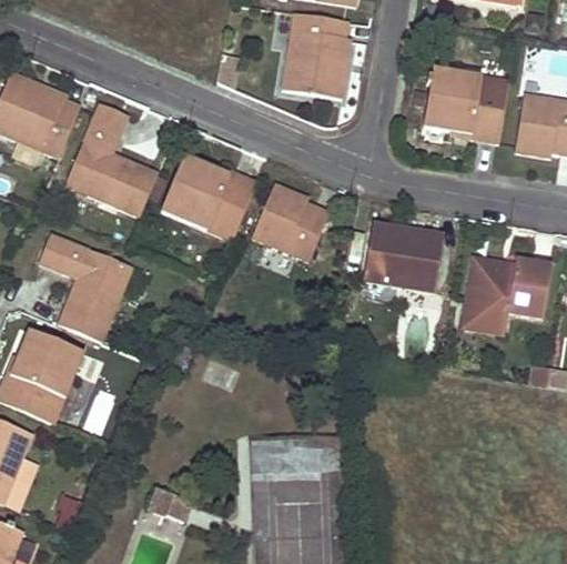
[(294,11),(282,89),(342,98),(346,66),(342,66),(346,38),(348,21),(294,11)]
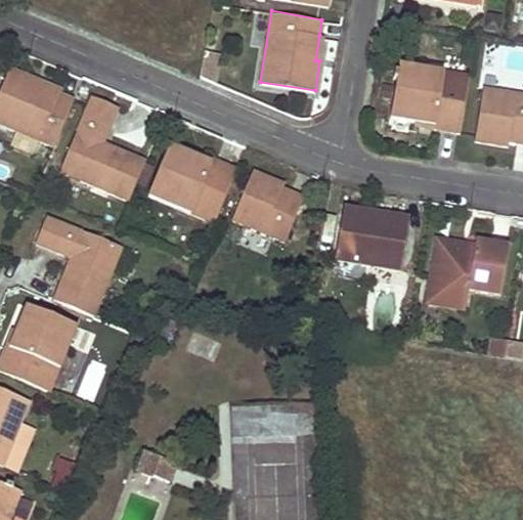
[(319,60),(323,35),(319,35),(315,60),(319,60)]
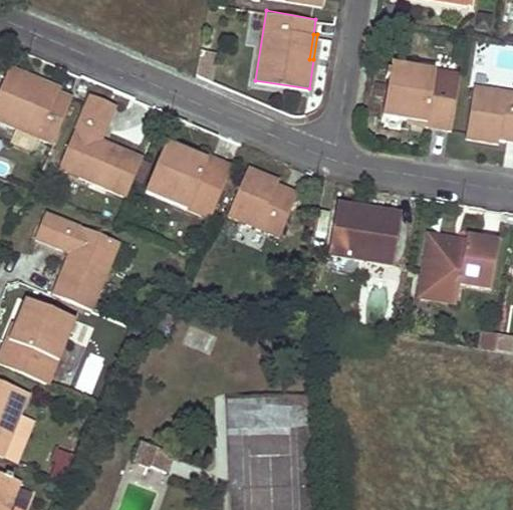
[(461,71),(392,60),(390,68),(387,68),(386,74),(389,75),(382,113),(408,117),(426,120),(426,124),(452,129),(461,71)]
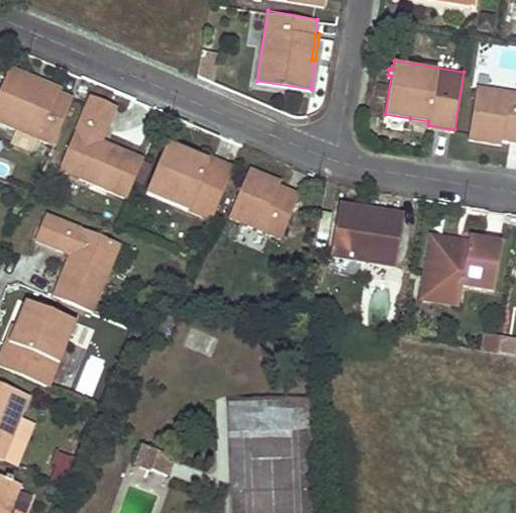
[(10,65),(0,89),(0,119),(54,142),(73,96),(59,90),(35,81),(37,76),(10,65)]
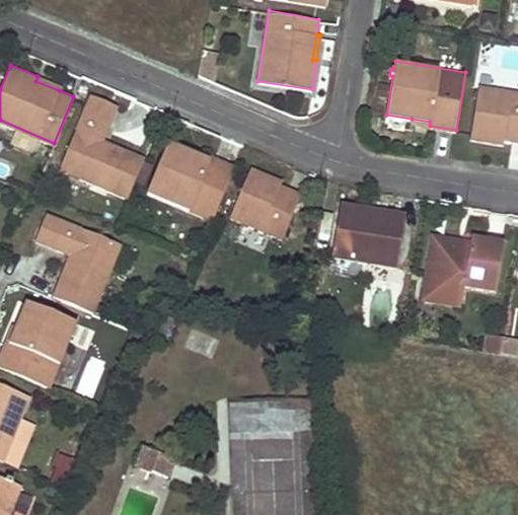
[(59,90),(61,86),(38,76),(35,81),(59,90)]
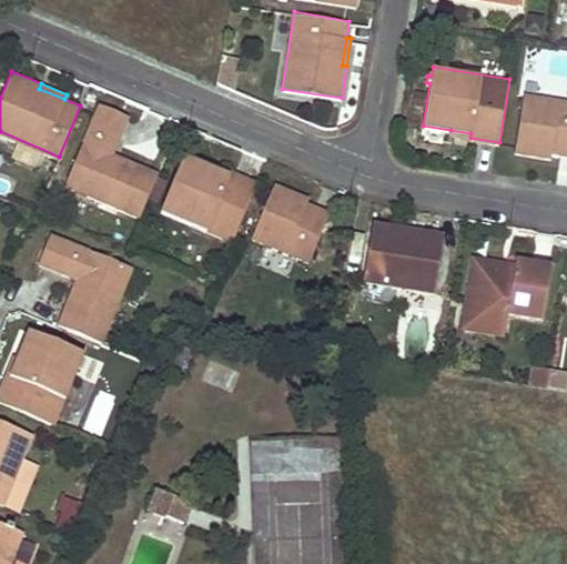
[(566,99),(524,92),(515,150),(552,157),(552,151),(566,153),(566,99)]
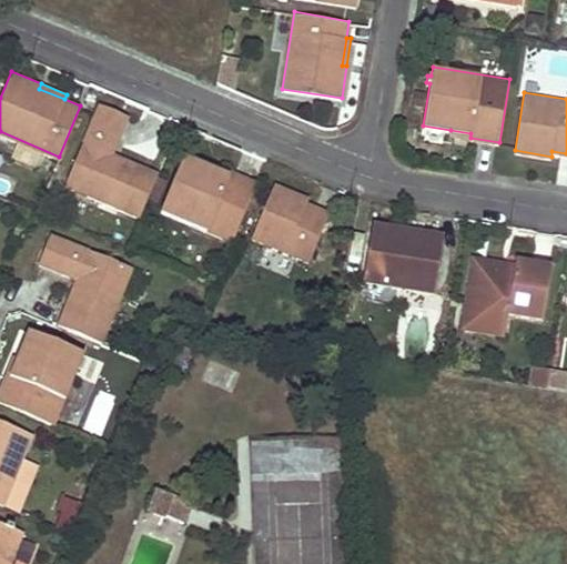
[(99,102),(66,184),(140,215),(159,172),(113,152),(129,114),(99,102)]
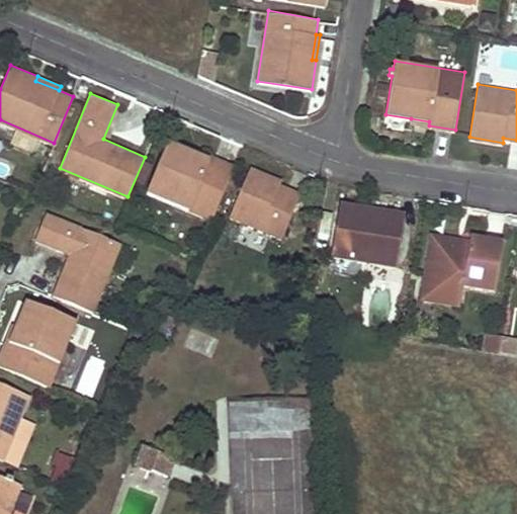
[(168,141),(147,190),(212,218),(235,165),(209,154),(208,158),(192,152),(168,141)]
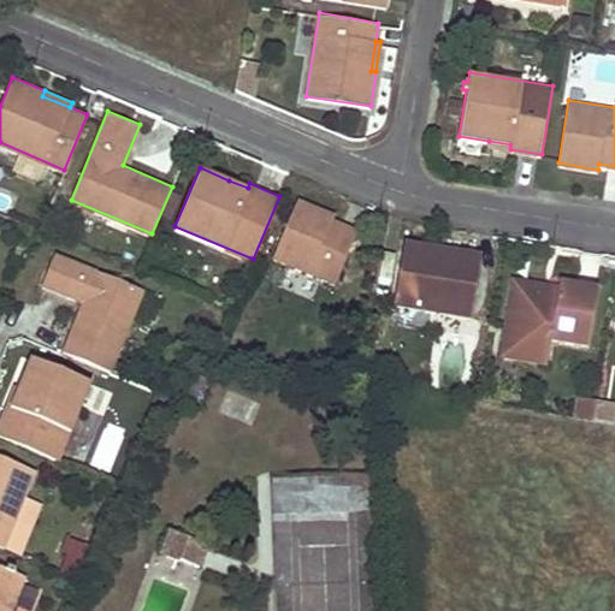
[(249,183),(231,176),(229,181),(248,188),(249,183)]
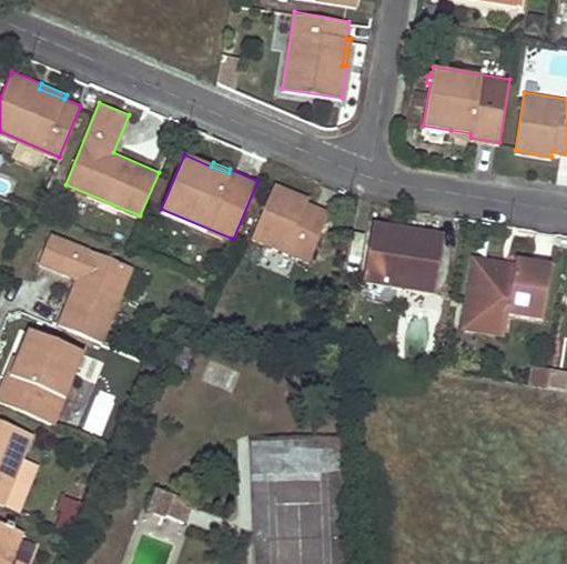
[(275,182),(252,235),(309,260),(330,211),(306,201),(310,197),(275,182)]
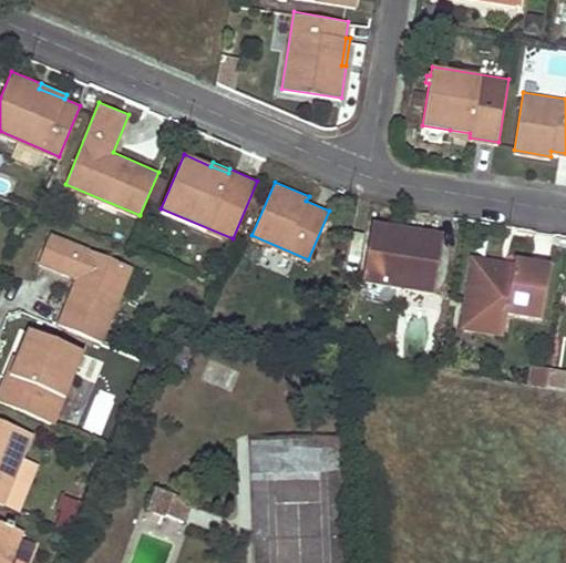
[(372,222),(363,278),(434,289),(443,234),(372,222)]
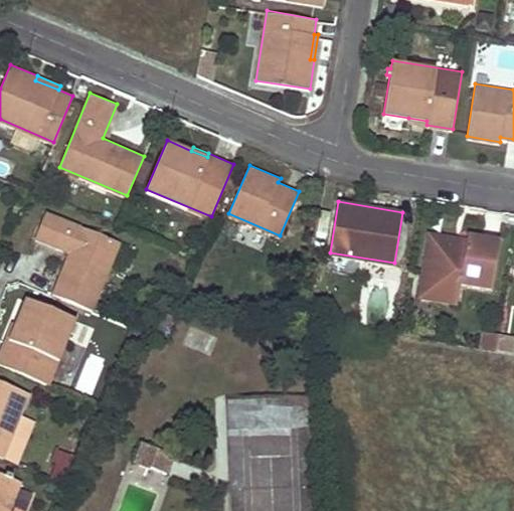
[(35,237),(69,251),(53,293),(93,309),(120,241),(46,211),(35,237)]
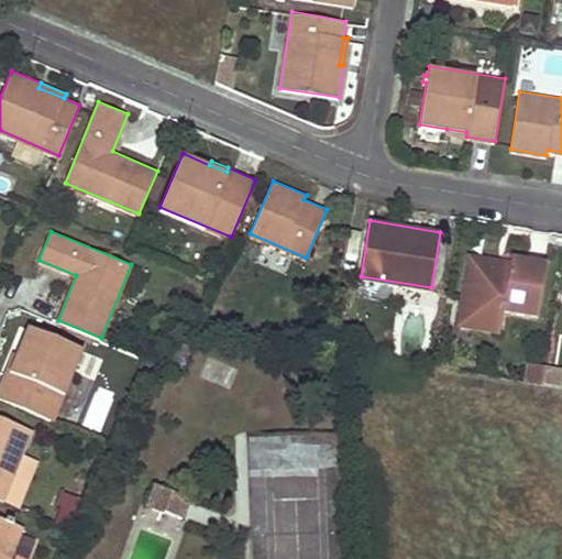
[(510,261),(470,254),(463,296),(476,298),(474,311),(503,317),(504,307),(538,314),(547,261),(511,255),(510,261)]
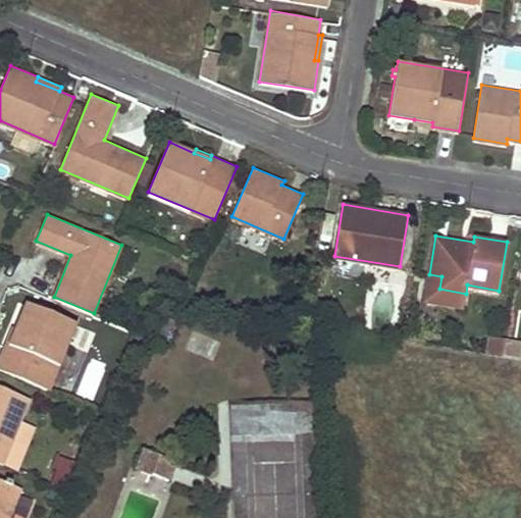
[(425,300),(464,306),(466,294),(439,289),(441,276),(429,274),(425,300)]
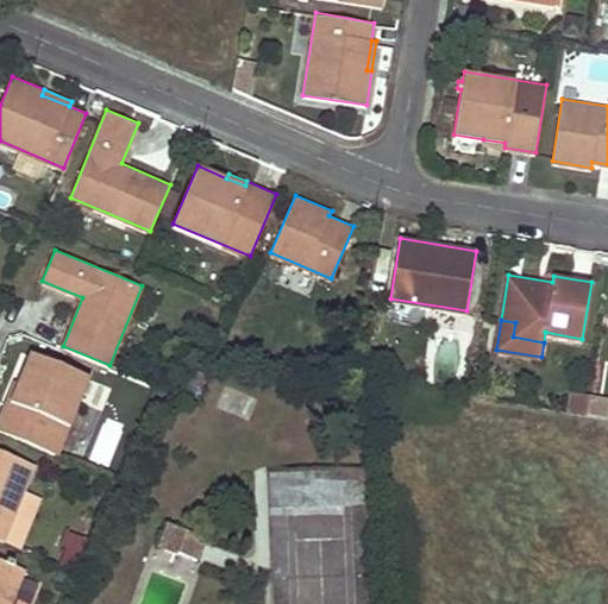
[(0,429),(58,453),(89,376),(31,352),(19,382),(12,401),(7,398),(0,415),(0,429)]
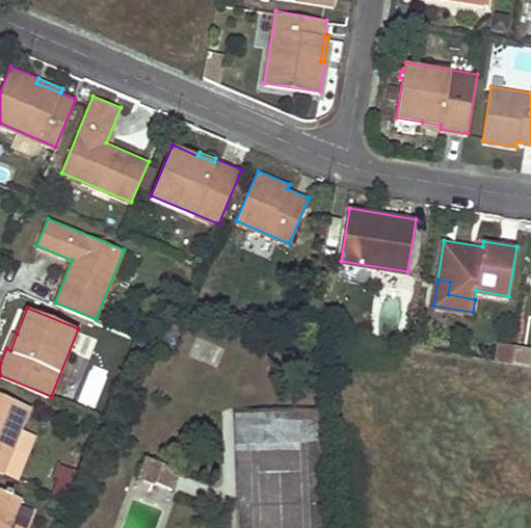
[(177,323),(165,318),(154,342),(165,348),(177,323)]
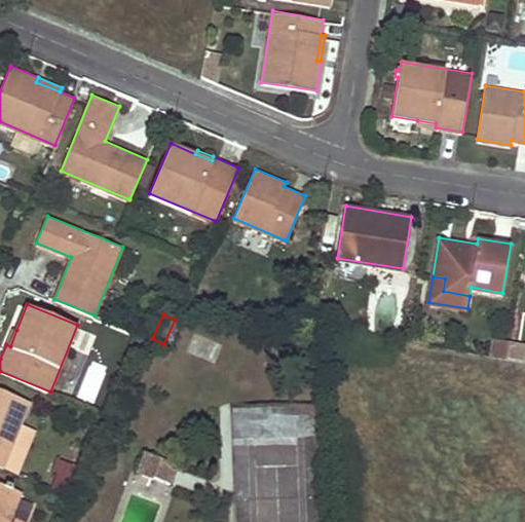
[(16,330),(12,328),(6,344),(10,346),(16,330)]
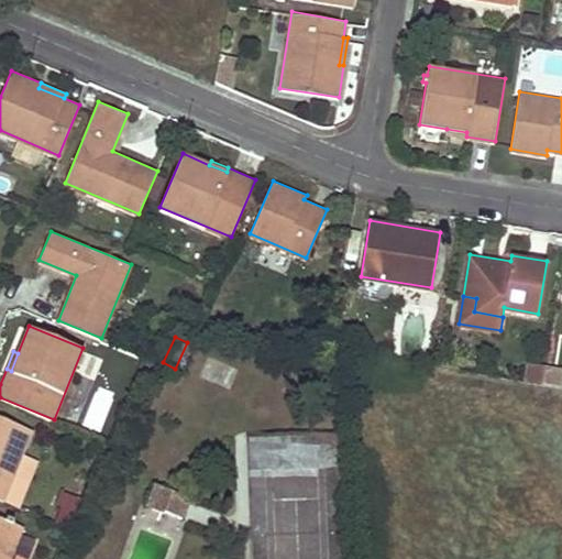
[(525,377),(561,381),(561,363),(526,360),(525,377)]
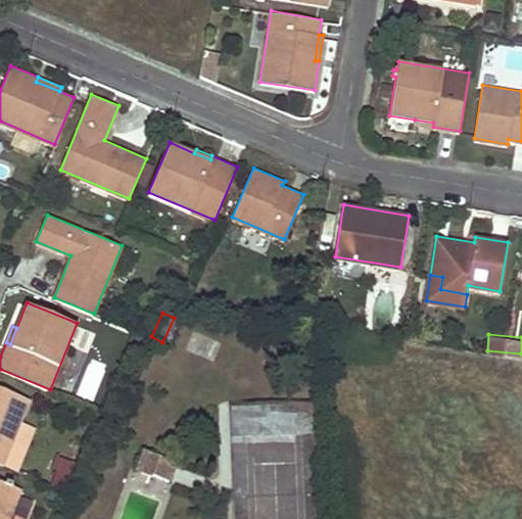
[(31,398),(0,385),(0,462),(4,464),(21,420),(31,398)]
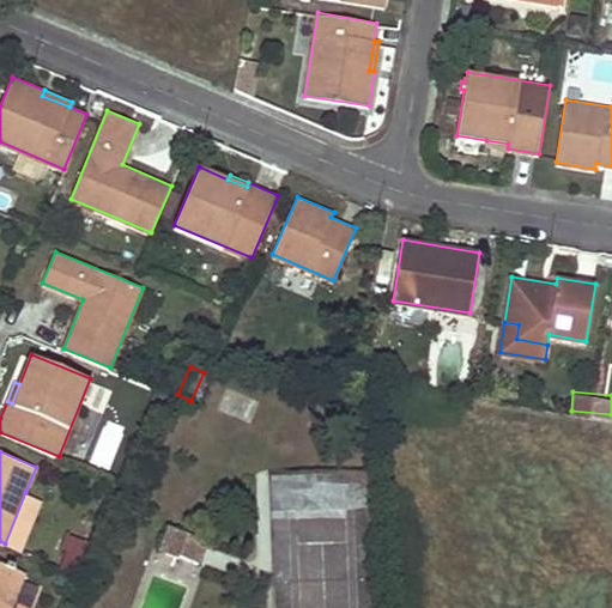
[(20,549),(41,499),(25,492),(5,543),(20,549)]
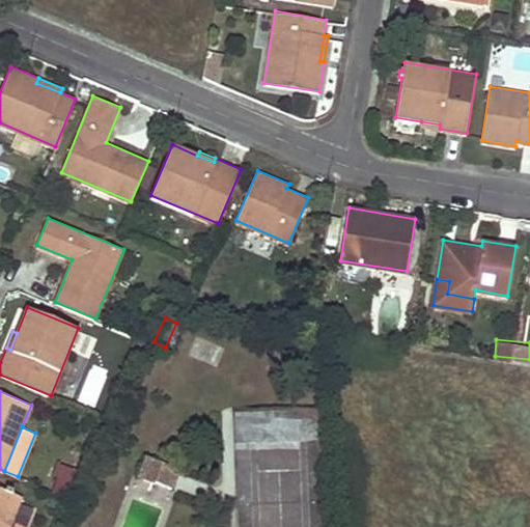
[(146,454),(139,474),(173,487),(180,468),(146,454)]
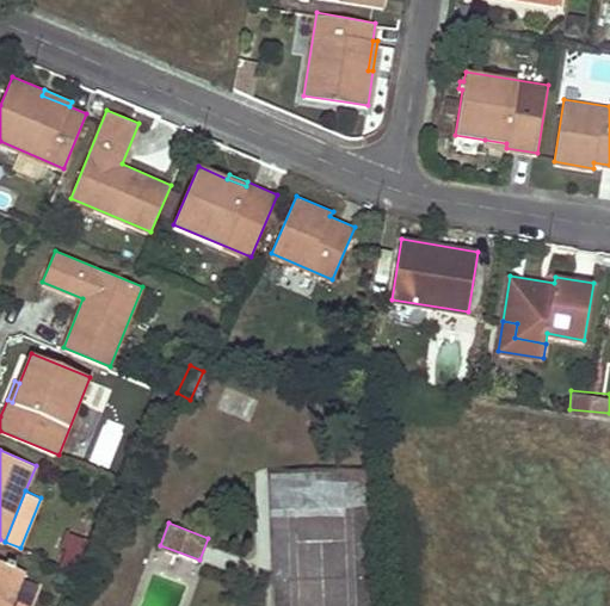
[(7,562),(0,558),(0,605),(10,605),(25,569),(14,566),(16,562),(8,558),(7,562)]
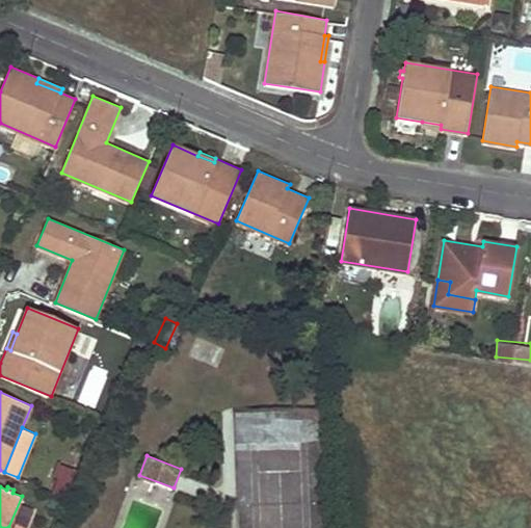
[(21,500),(12,527),(27,527),(34,504),(21,500)]
